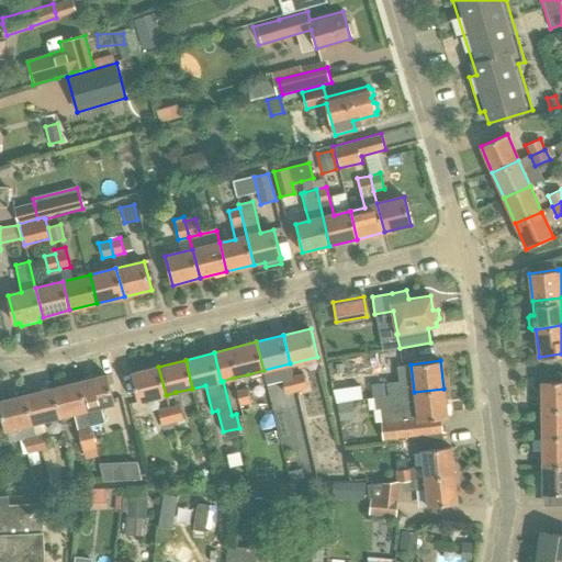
[(158,367),(131,373),(138,402),(155,397),(166,395),(158,367)]
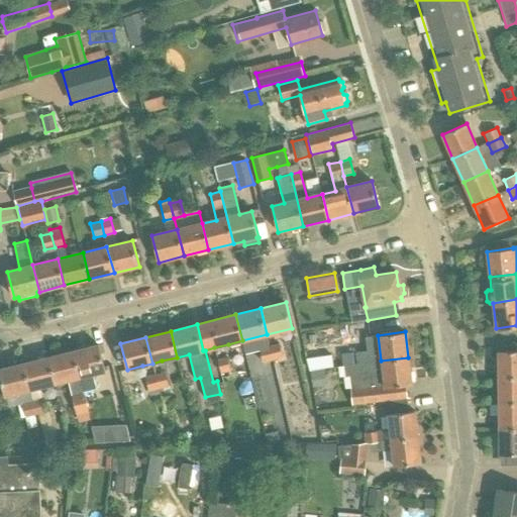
[(273,360),(283,357),(279,342),(270,345),(273,360)]
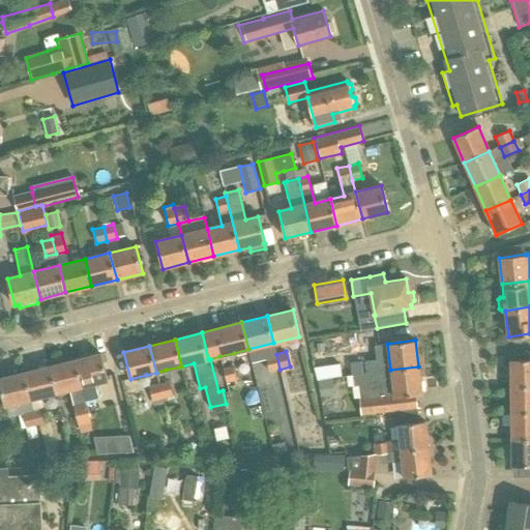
[(99,394),(96,383),(108,380),(100,354),(75,360),(90,422),(91,422),(91,421),(100,420),(94,395),(99,394)]
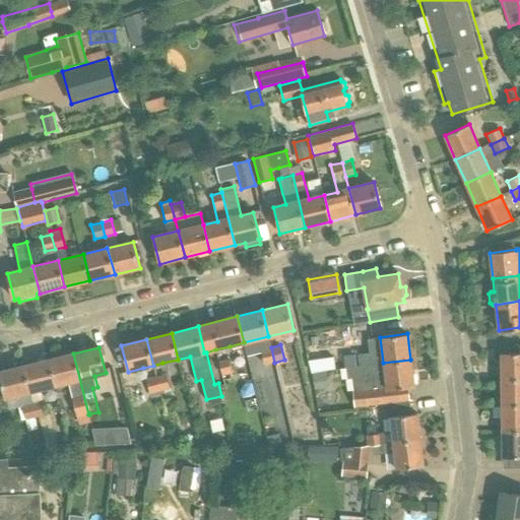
[(264,365),(274,363),(271,347),(260,349),(264,365)]
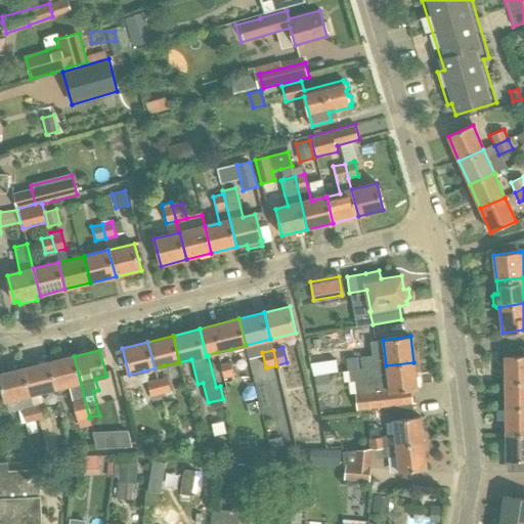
[(506,382),(523,381),(523,354),(505,355),(506,382)]
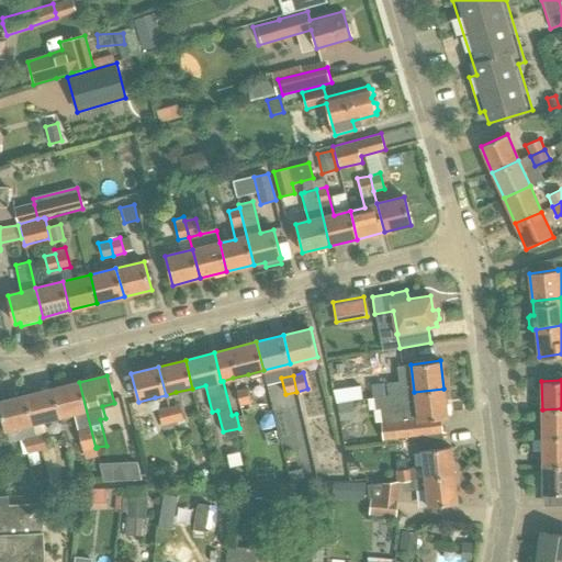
[(82,451),(96,448),(79,382),(52,389),(59,417),(74,414),(82,451)]
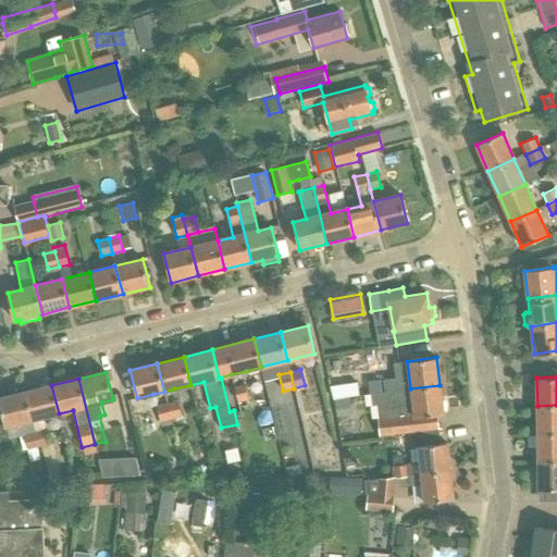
[(331,385),(334,398),(358,394),(357,382),(331,385)]
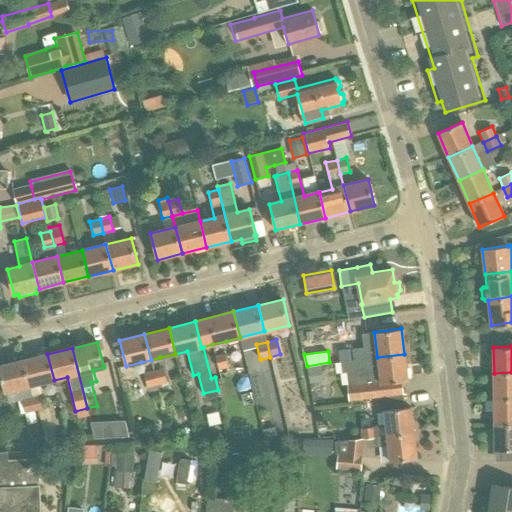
[(29,386),(54,380),(47,354),(23,360),(29,386)]
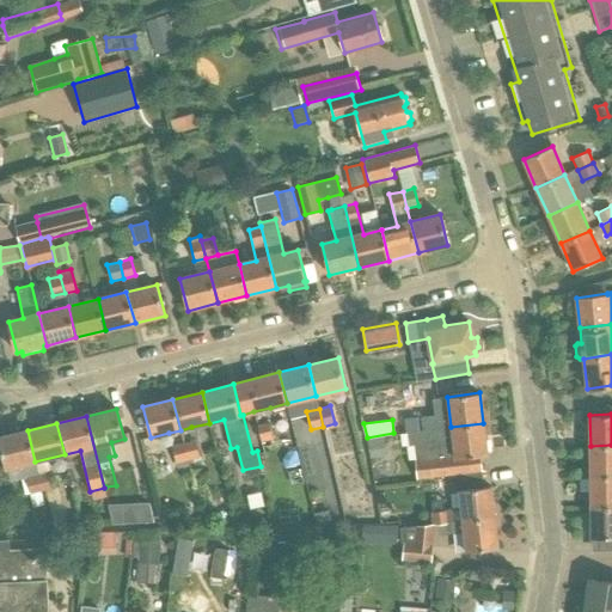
[(418,433),(408,434),(409,446),(412,446),(416,479),(482,471),(479,456),(487,454),(483,423),(451,427),(450,427),(418,433)]
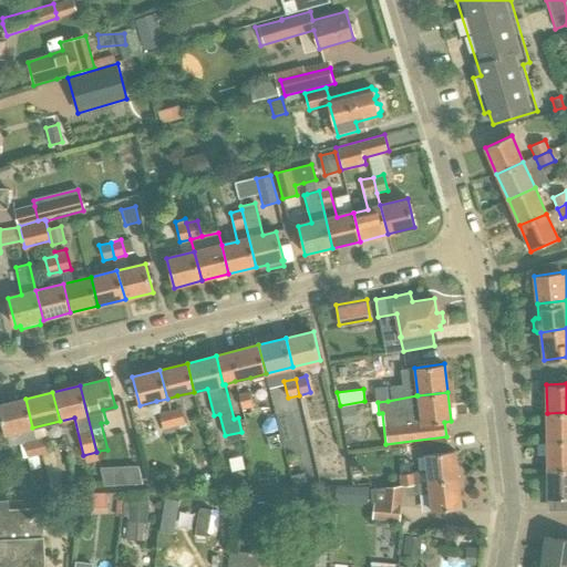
[(239,395),(243,409),(253,406),(249,393),(239,395)]
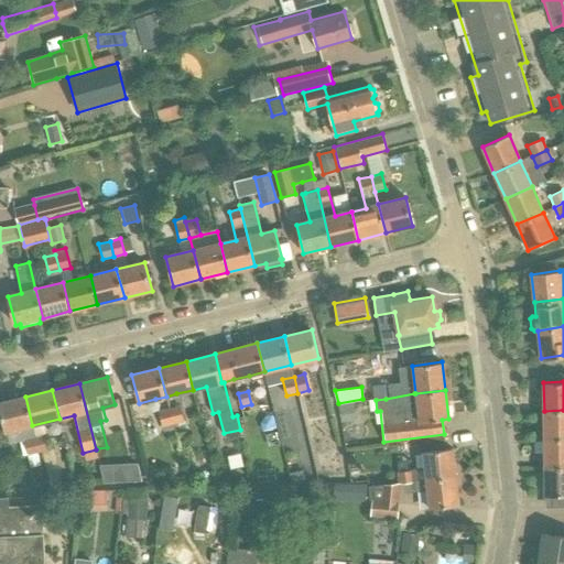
[(0,413),(4,432),(32,425),(25,397),(0,403),(0,413)]
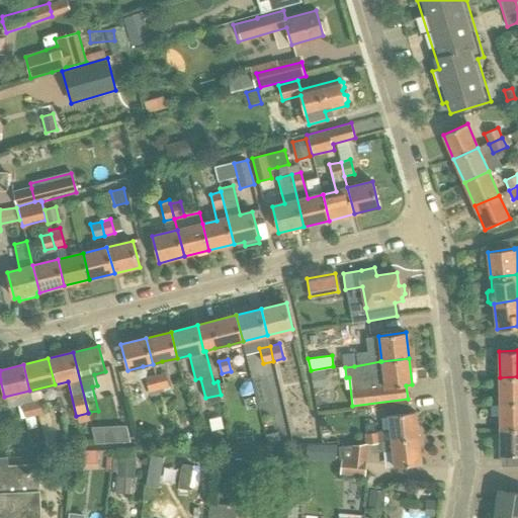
[(313,389),(328,386),(326,369),(311,371),(313,389)]
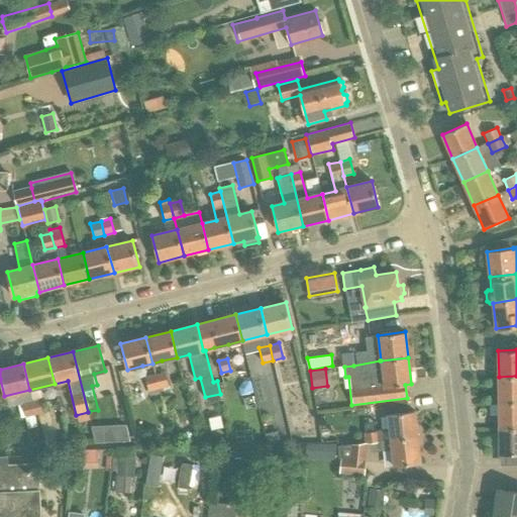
[(154,374),(159,389),(169,386),(165,372),(154,374)]
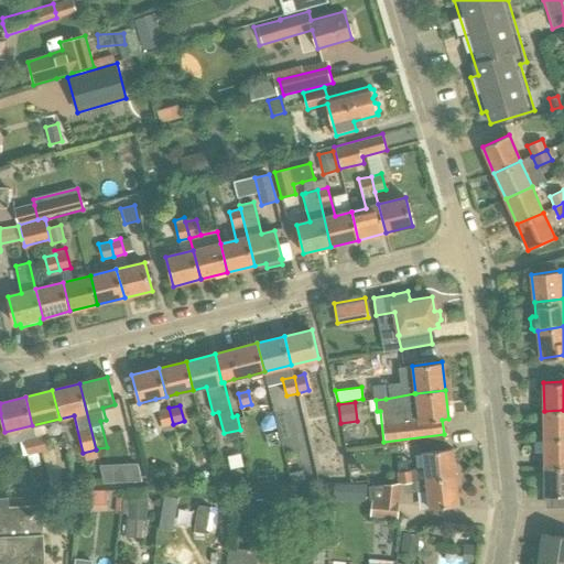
[(162,426),(173,424),(169,408),(159,411),(162,426)]
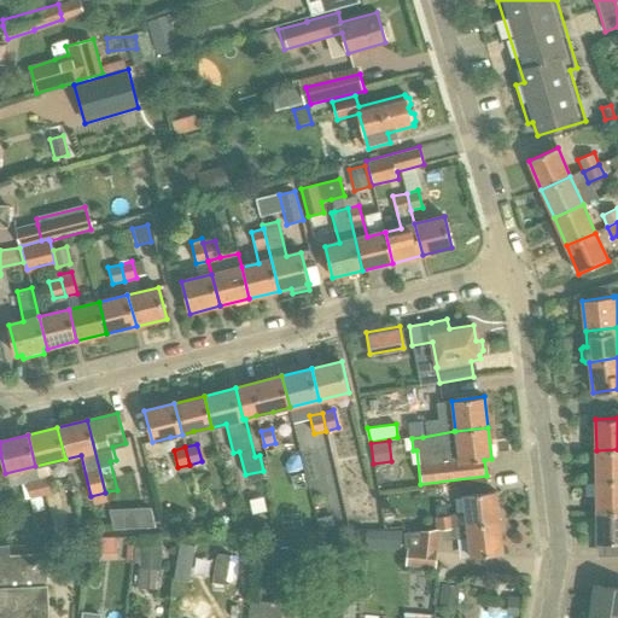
[(596,481),(617,481),(617,449),(596,450),(596,481)]
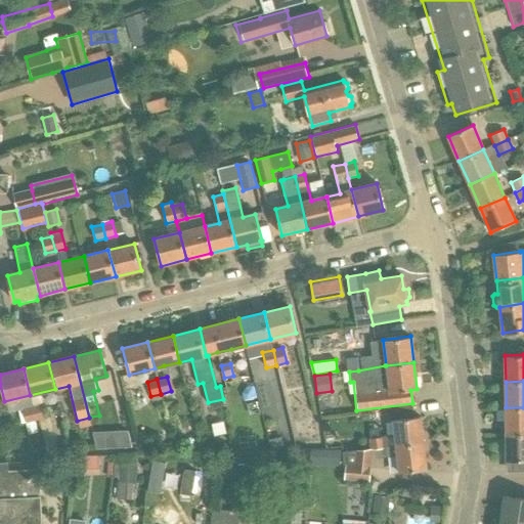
[(43,403),(33,406),(37,420),(46,418),(43,403)]
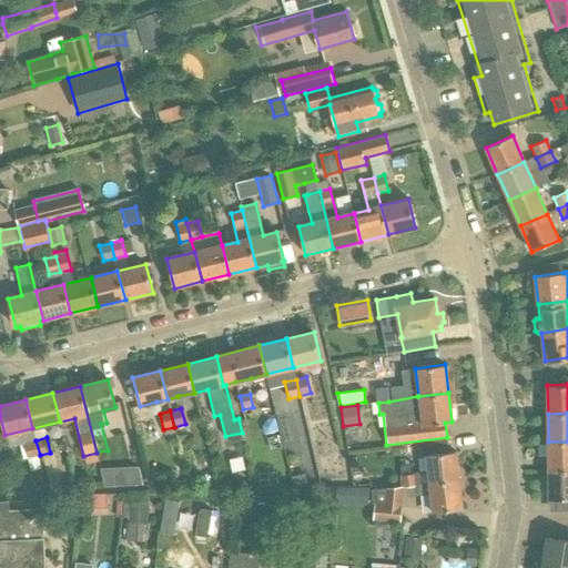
[(29,458),(40,455),(36,440),(24,443),(29,458)]
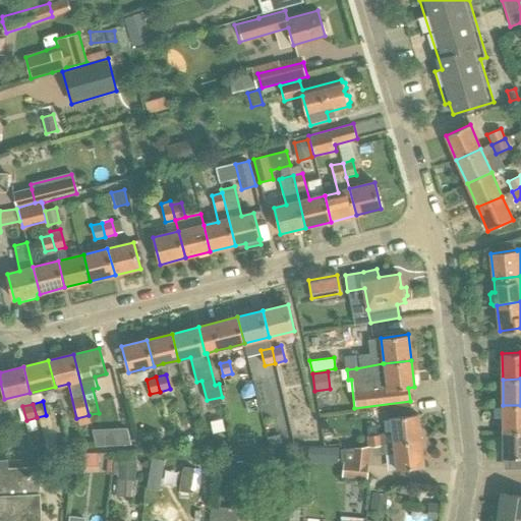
[(503,431),(520,430),(520,405),(503,405),(503,431)]
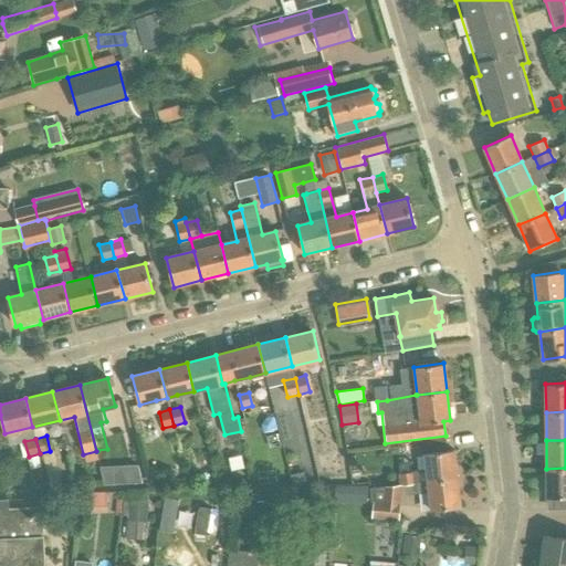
[(428,481),(458,479),(453,450),(425,453),(428,481)]
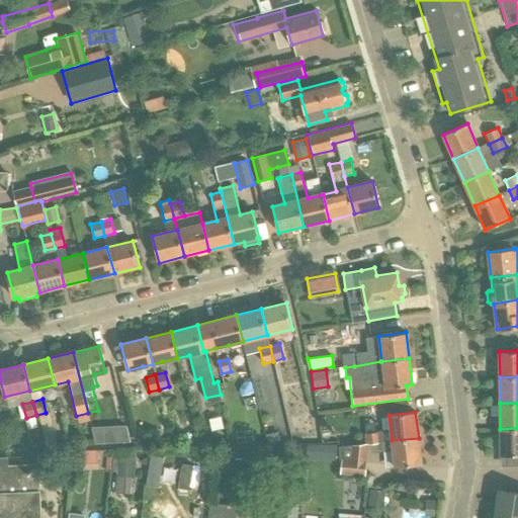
[(130,442),(126,426),(113,427),(113,442),(130,442)]
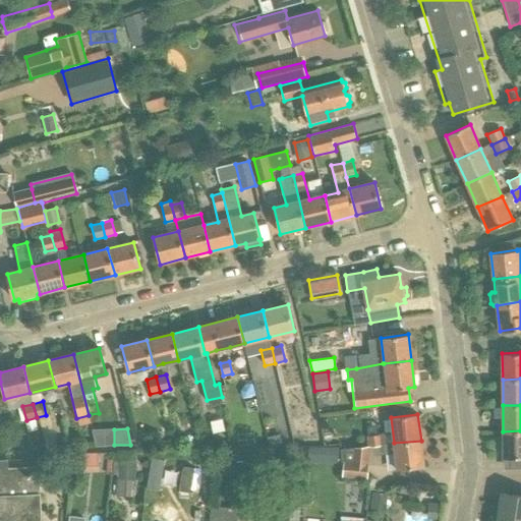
[(520,430),(503,431),(504,458),(520,457),(520,430)]
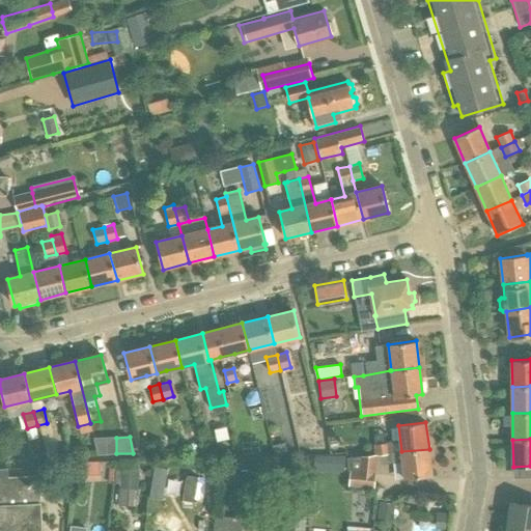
[(389,454),(390,453),(389,443),(373,444),(374,454),(374,455),(375,455),(376,456),(389,454)]
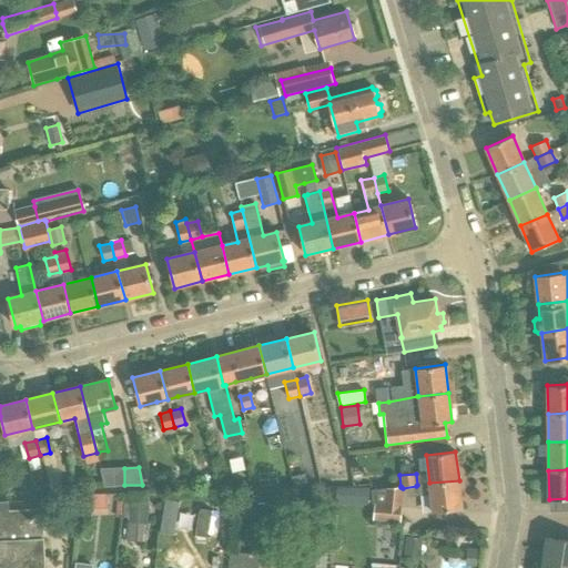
[(417,485),(416,486),(417,496),(430,494),(433,513),(463,508),(459,480),(429,483),(417,485)]
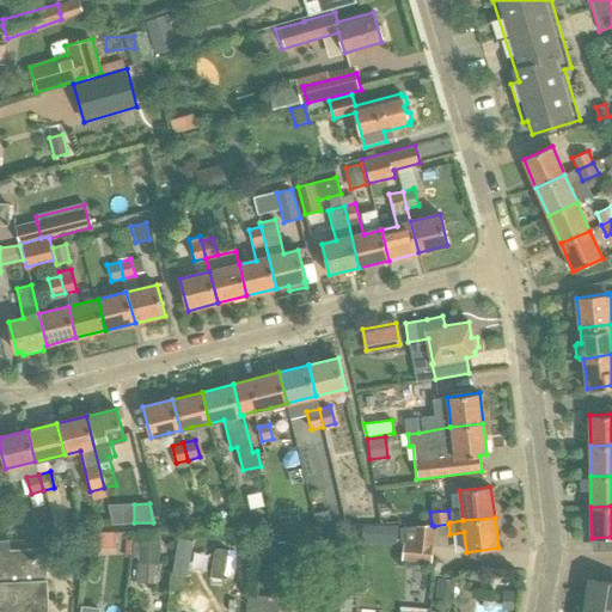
[(434,526),(433,525),(432,525),(432,524),(399,528),(401,544),(403,544),(402,561),(432,563),(434,526)]
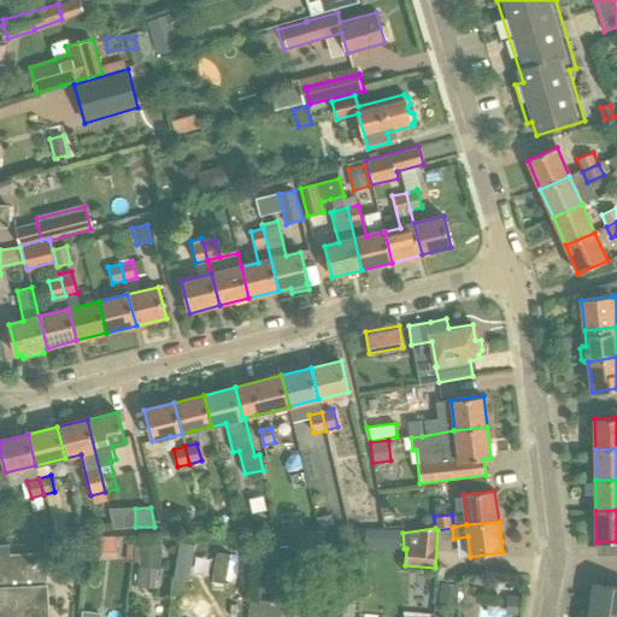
[(364,547),(381,548),(382,529),(364,529),(364,547)]
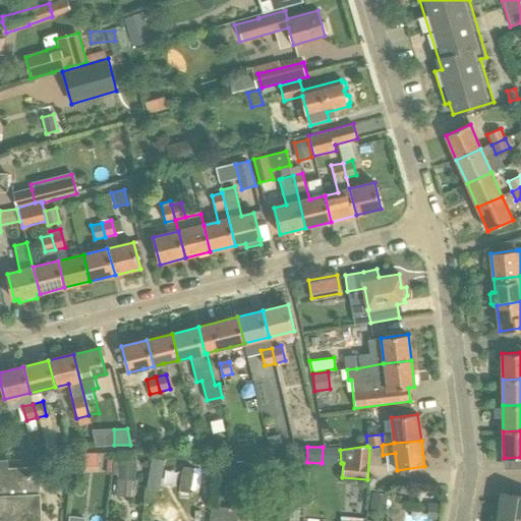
[(135,481),(136,460),(118,460),(117,480),(135,481)]
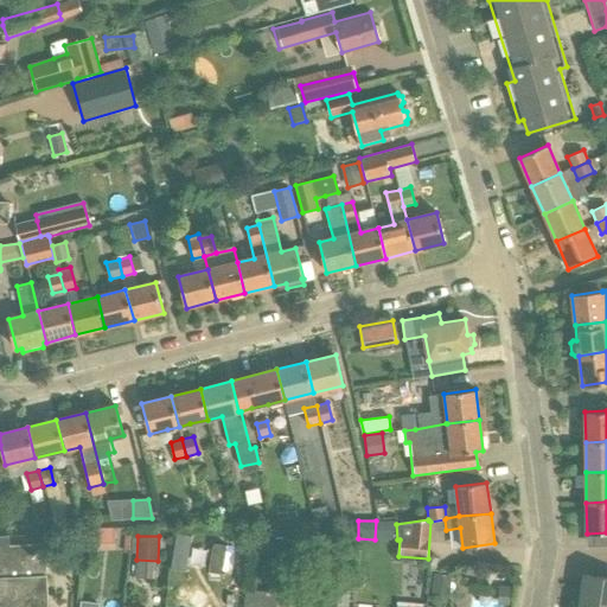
[(0,606),(46,606),(44,544),(0,547),(0,606)]
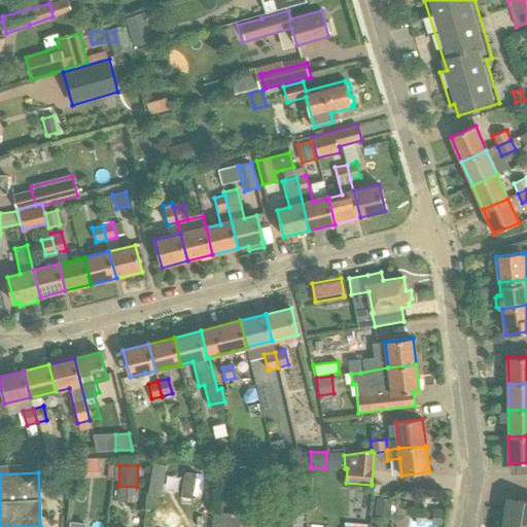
[(526,526),(526,502),(507,500),(503,526),(526,526)]
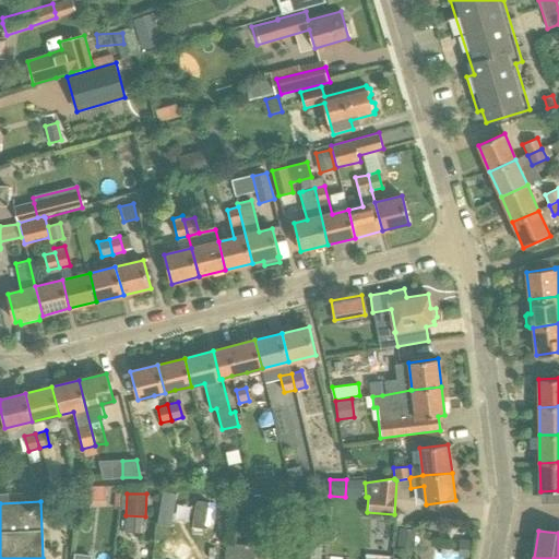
[(258,558),(260,546),(226,543),(224,558),(258,558)]
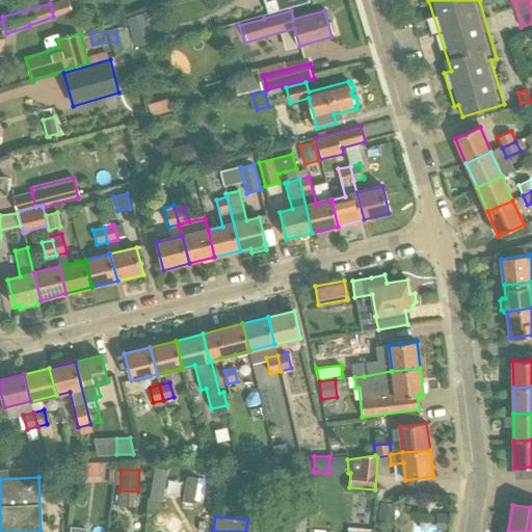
[(304,531),(307,519),(286,516),(284,531),(304,531)]
